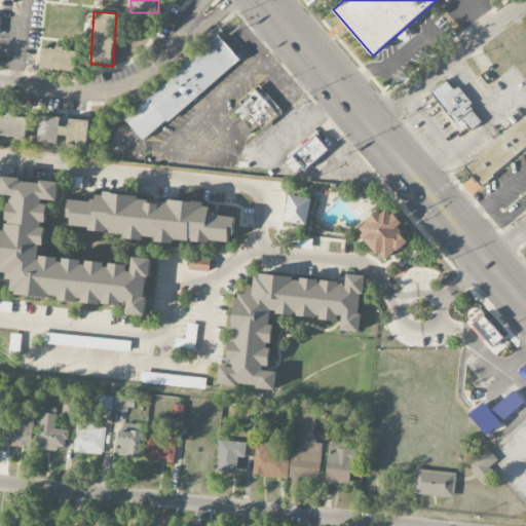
[(122,114),(144,141),(239,62),(218,36),(122,114)]
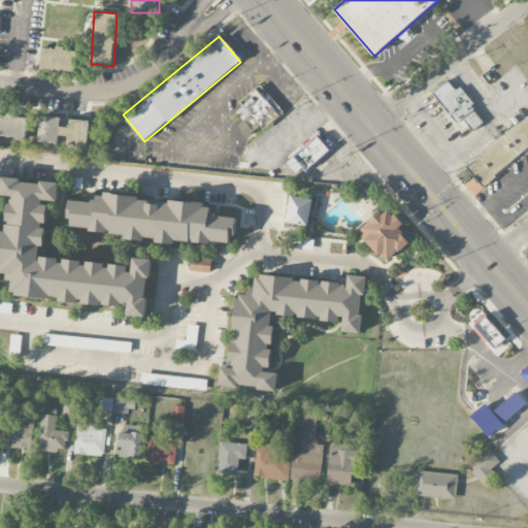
[(75,47),(41,47),(41,70),(75,70),(75,47)]
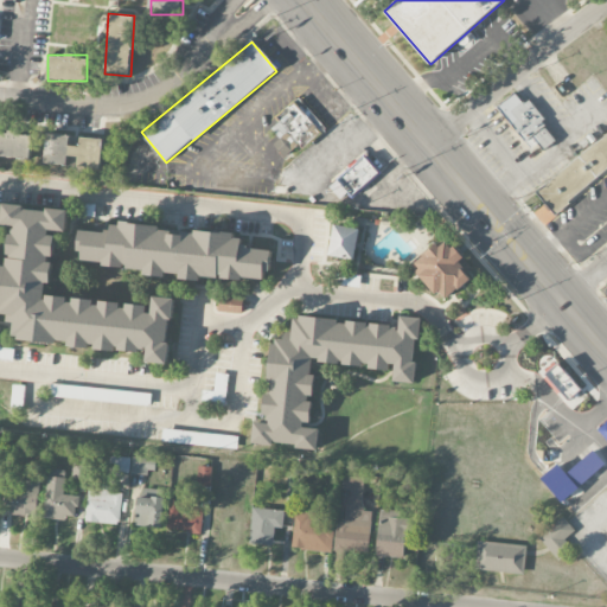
[(534,155),(556,139),(519,89),(497,106),(534,155)]
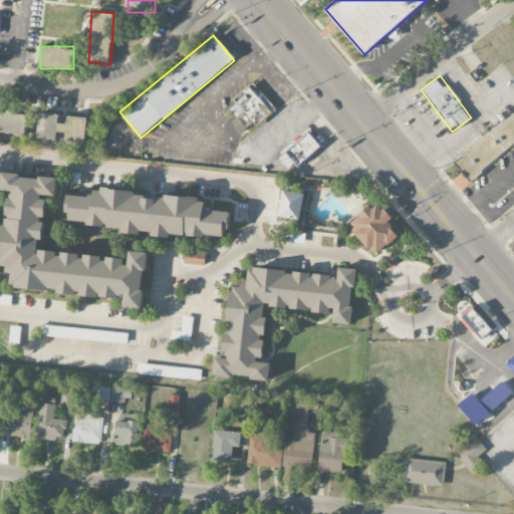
[(277,110),(255,83),(228,105),(238,117),(232,123),(240,134),(253,122),(256,127),(277,110)]
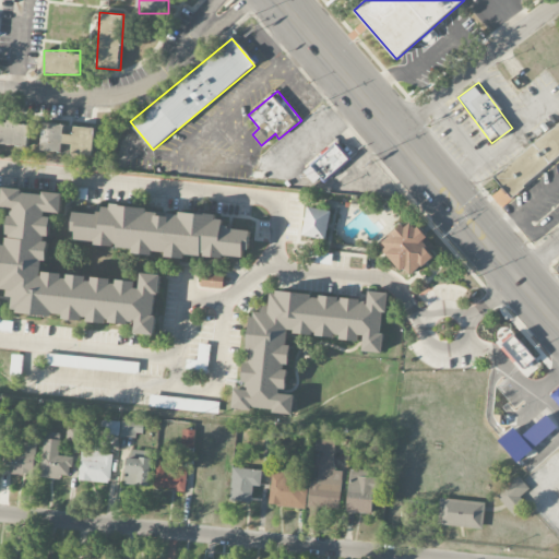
[(31,123),(0,122),(0,145),(31,146),(31,123)]
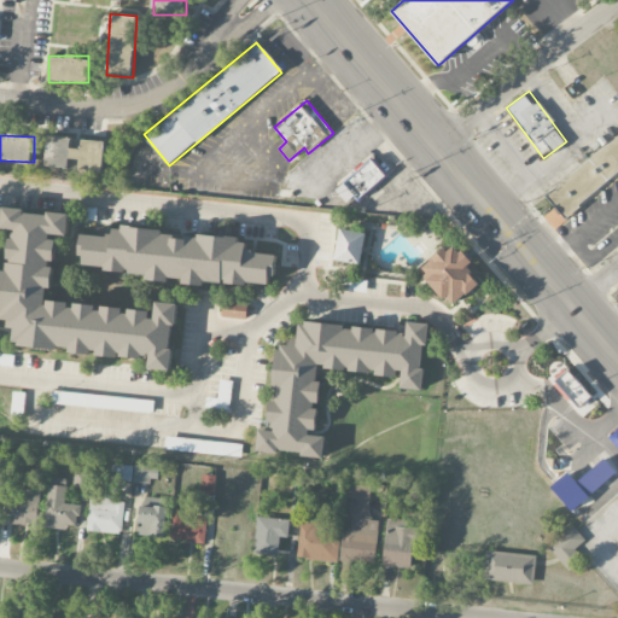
[(45,168),(70,170),(70,161),(80,162),(79,170),(104,173),(106,141),(82,139),(81,150),(71,149),(73,138),(48,135),(45,168)]
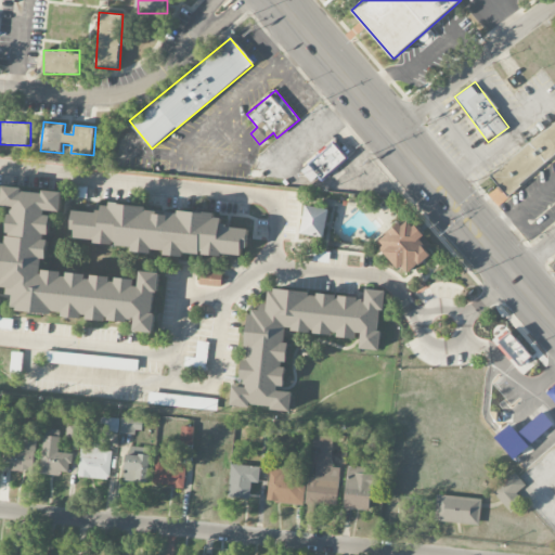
[(554,157),(554,121),(489,175),(506,196),(554,157)]
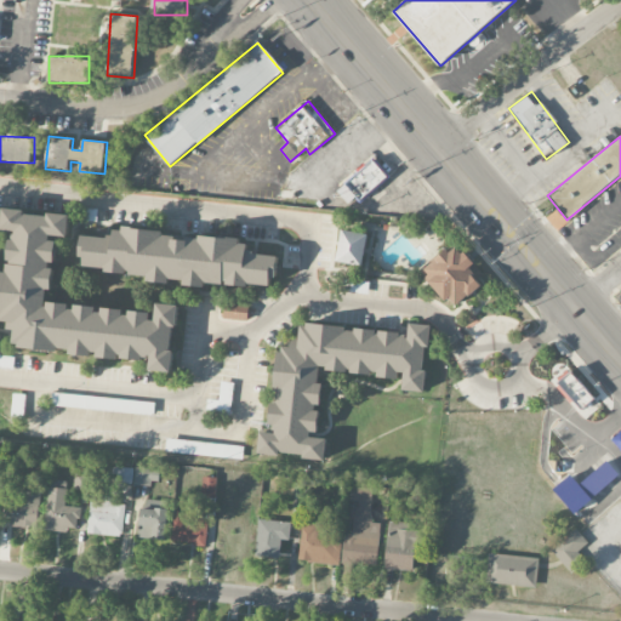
[(388,176),(372,159),(337,192),(353,209),(388,176)]
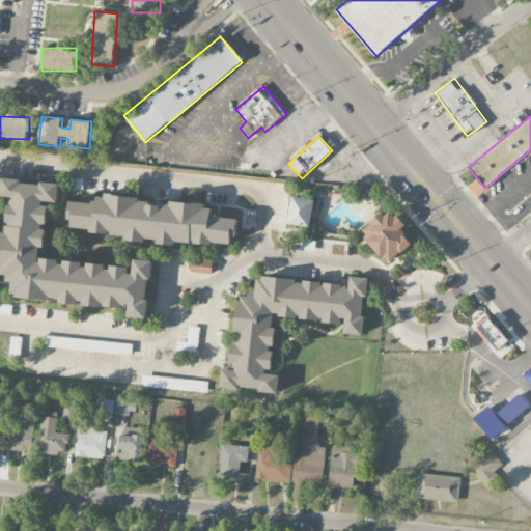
[(12,296),(130,308),(129,317),(146,319),(154,261),(135,259),(134,269),(43,258),(49,203),(59,203),(61,185),(4,178),(2,197),(9,198),(0,282),(14,284),(12,296)]
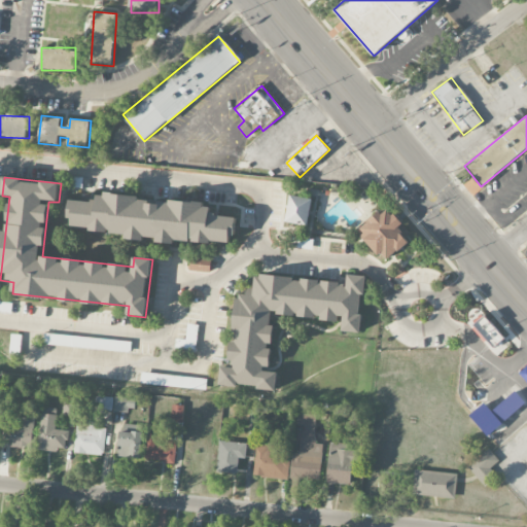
[(71,200),(68,230),(233,248),(236,217),(212,215),(212,206),(99,192),(97,203),(71,200)]
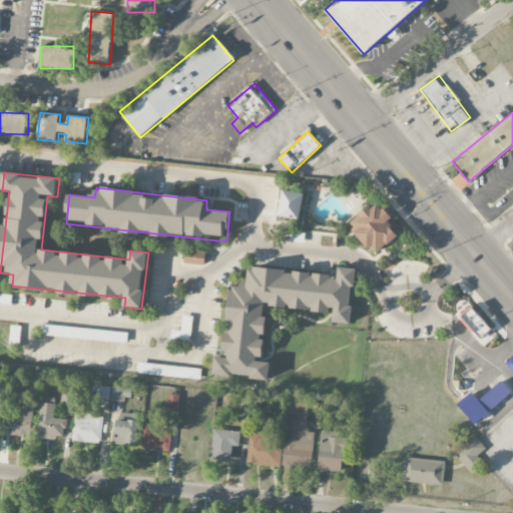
[(278,216),(300,220),(304,193),(282,189),(278,216)]
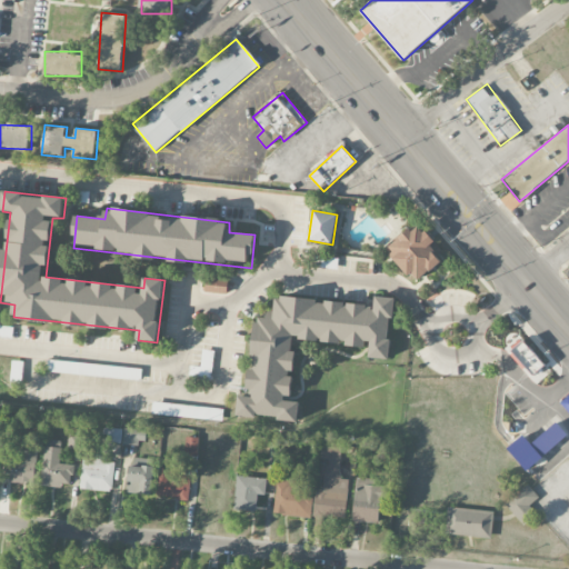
[(389,251),(413,282),(445,257),(420,226),(389,251)]
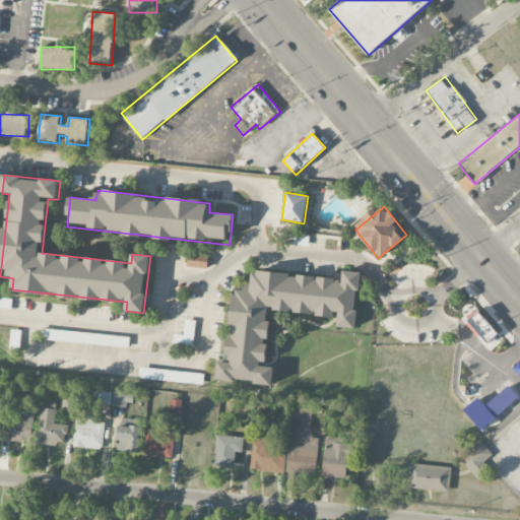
[(208,257),(189,255),(188,267),(207,269),(208,257)]
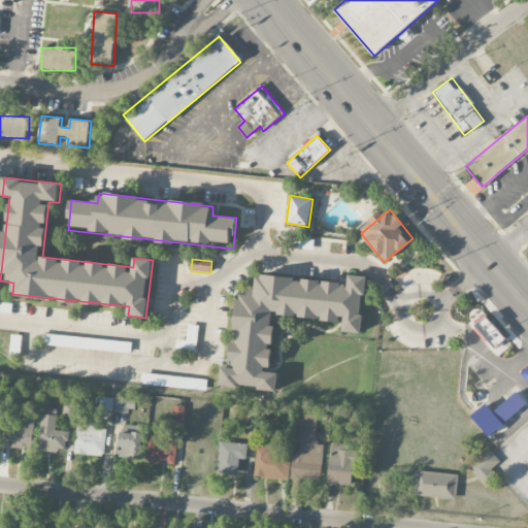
[(274,317),(343,323),(342,332),(361,333),(366,276),(348,274),(347,284),(254,275),(252,296),(237,294),(231,367),(222,366),(220,386),(276,391),(278,373),(269,372),(274,317)]
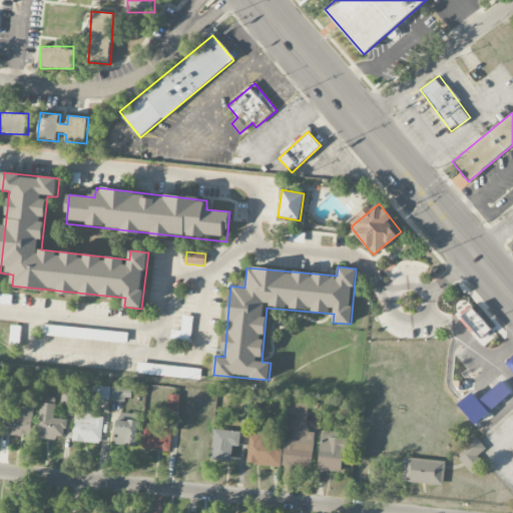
[(491,330),(473,307),(461,316),(479,339),(491,330)]
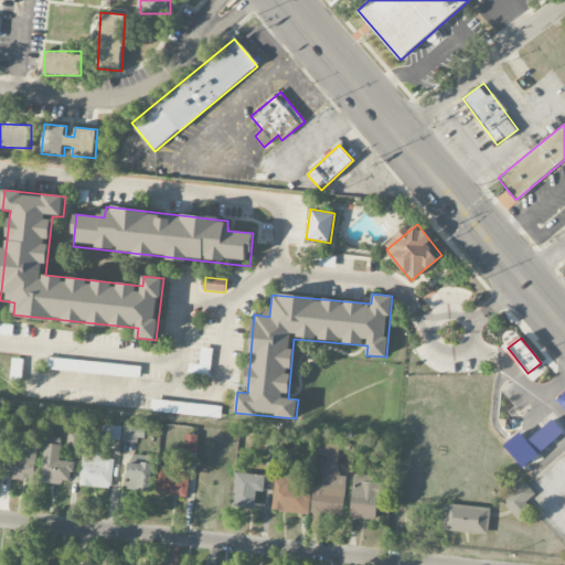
[(188,375),(210,377),(212,349),(201,348),(200,364),(189,364),(188,375)]
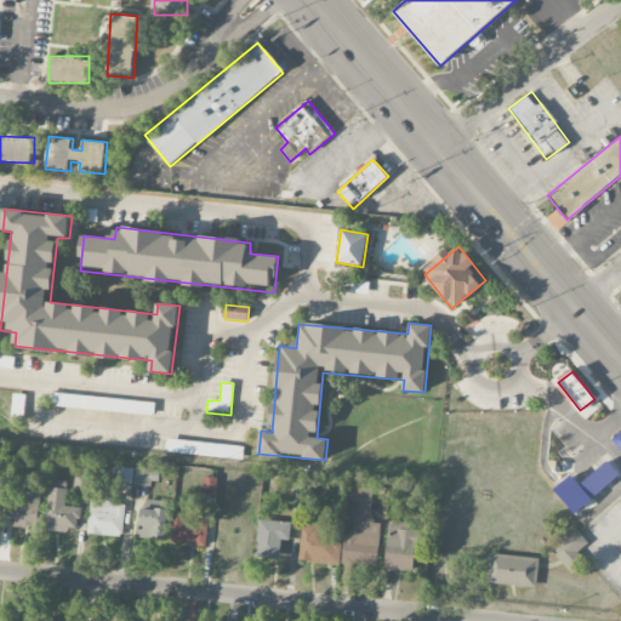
[(66,406),(135,415),(136,403),(67,394),(66,406)]
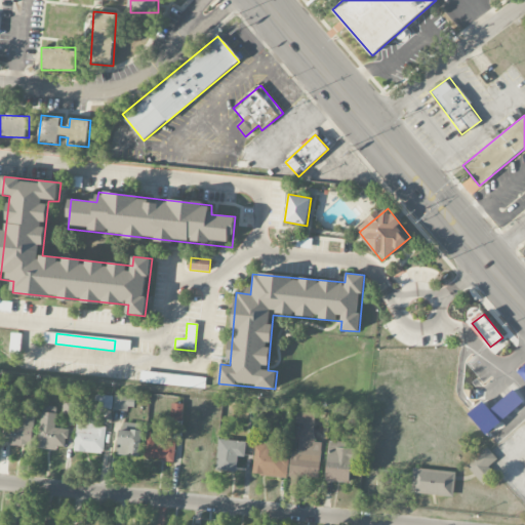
[(206,378),(142,371),(139,382),(205,390),(206,378)]
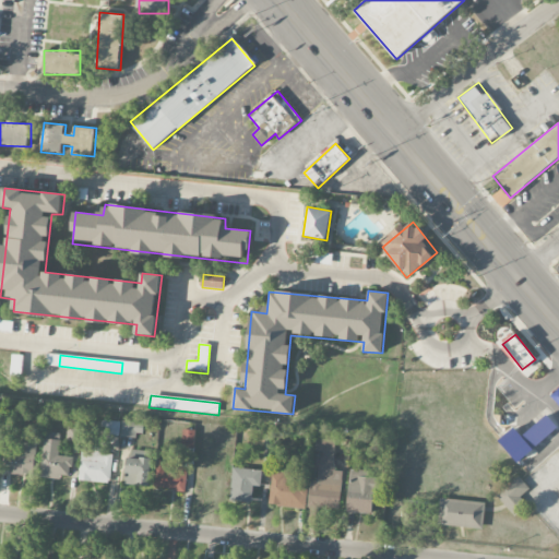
[(103,435),(119,436),(120,421),(103,421),(103,435)]
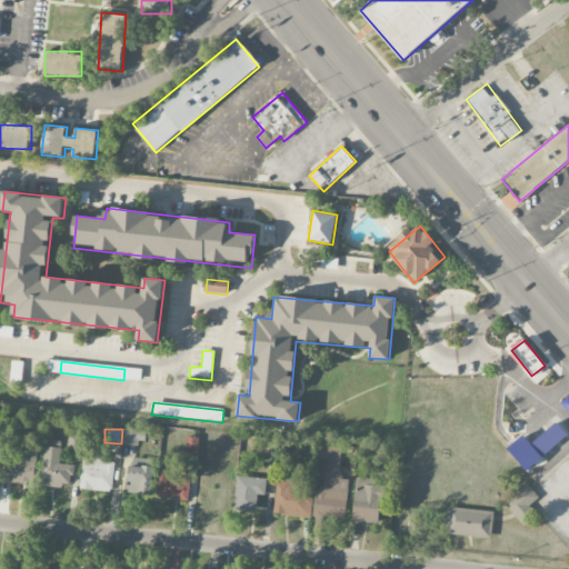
[(146,445),(146,431),(125,430),(123,443),(146,445)]
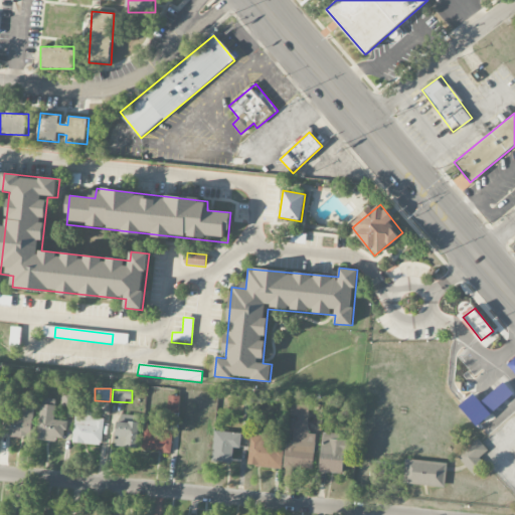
[(62,406),(75,406),(75,393),(62,393),(62,406)]
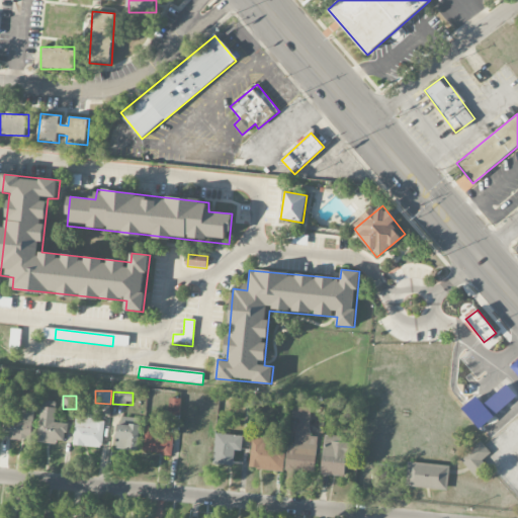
[(494,416),(476,396),(461,409),(480,429),(494,416)]
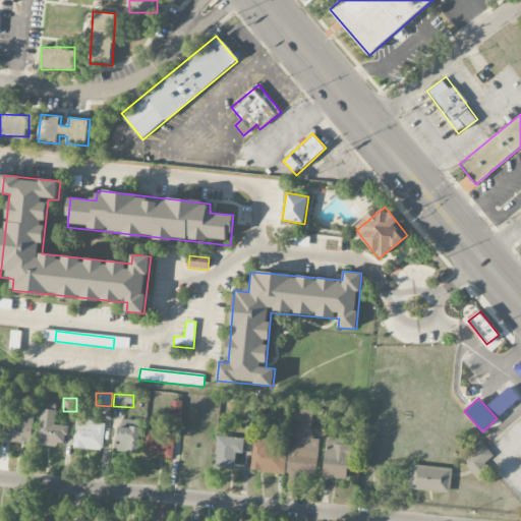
[(37,445),(65,447),(67,426),(55,425),(57,404),(41,403),(37,445)]
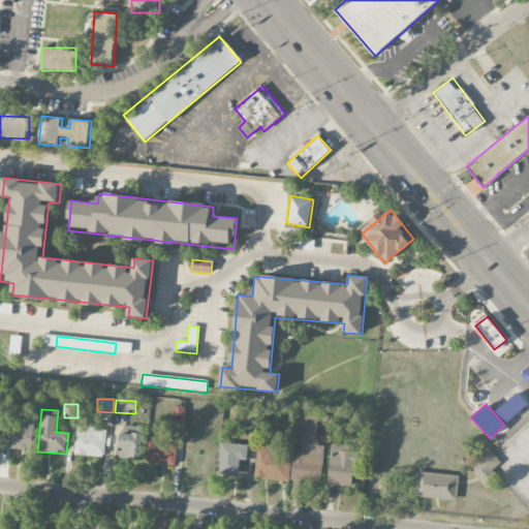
[(324,446),(315,446),(318,417),(304,416),(300,456),(293,456),(291,480),(321,484),(324,446)]
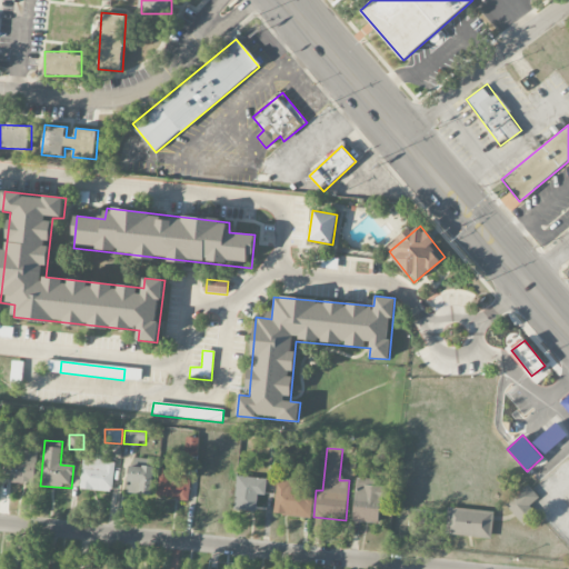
[(10,475),(10,482),(35,483),(37,452),(15,451),(15,457),(5,456),(5,475),(10,475)]
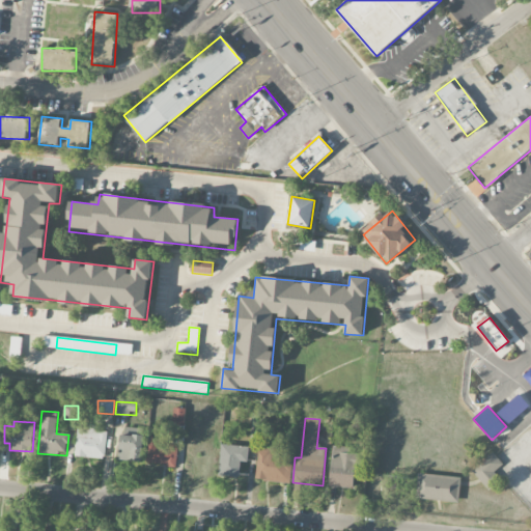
[(76,457),(105,458),(107,432),(99,431),(99,425),(77,425),(76,457)]
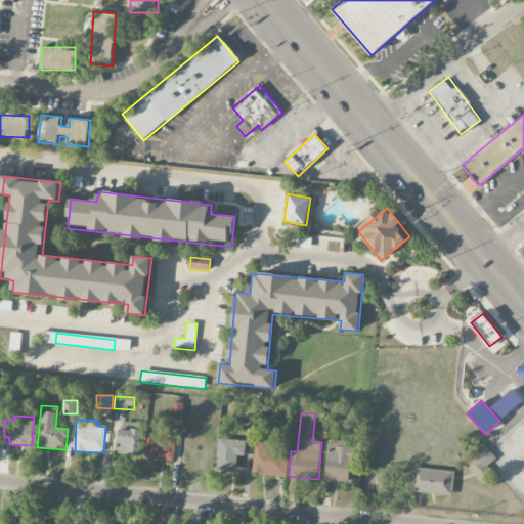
[(142,425),(121,422),(117,453),(138,456),(142,425)]
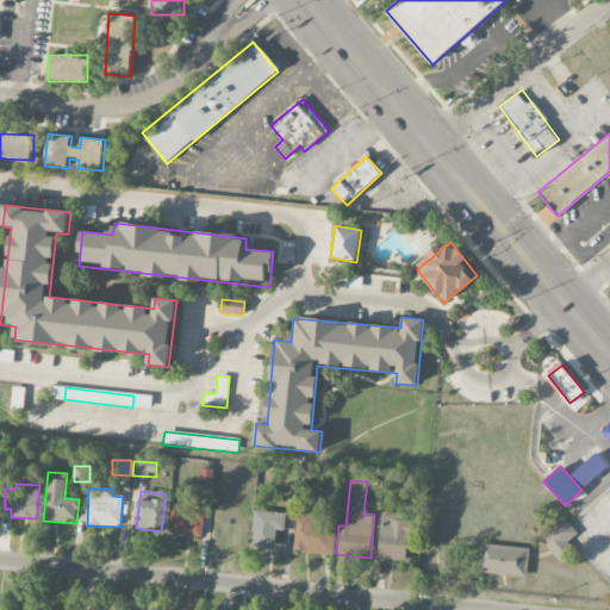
[(194,510),(194,504),(170,503),(169,534),(203,536),(204,511),(194,510)]
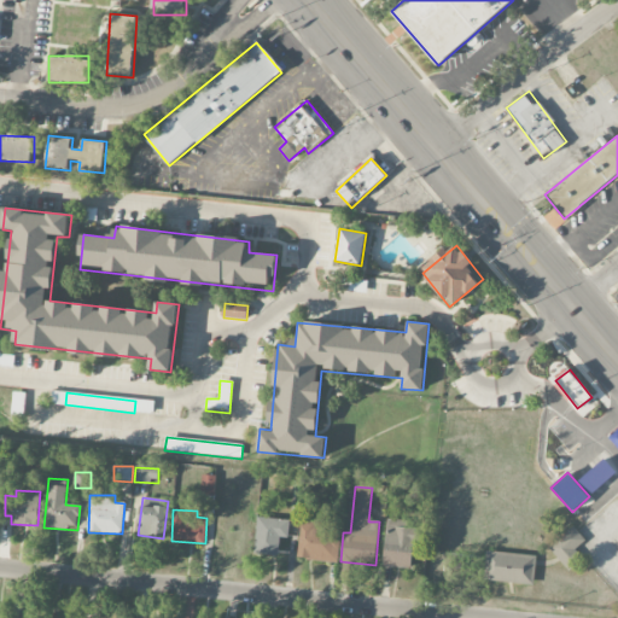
[(298,560),(337,563),(339,535),(324,535),(325,518),(301,517),(298,560)]
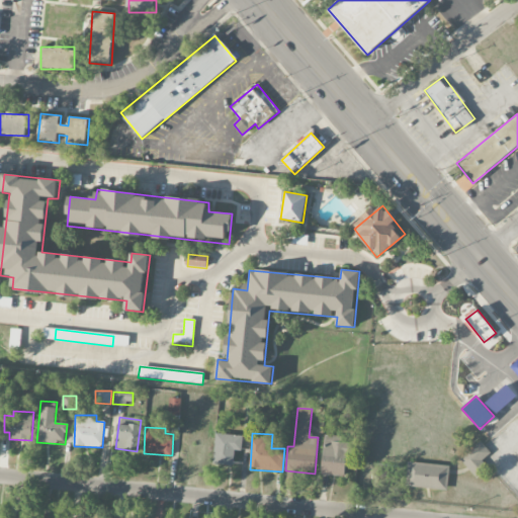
[(242,451),(243,436),(216,434),(213,464),(233,466),(235,450),(242,451)]
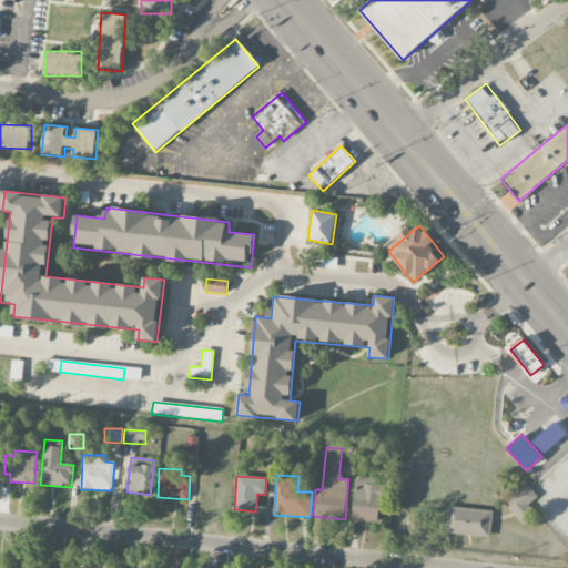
[(375,479),(354,478),(352,521),(377,523),(379,500),(386,500),(387,487),(375,486),(375,479)]
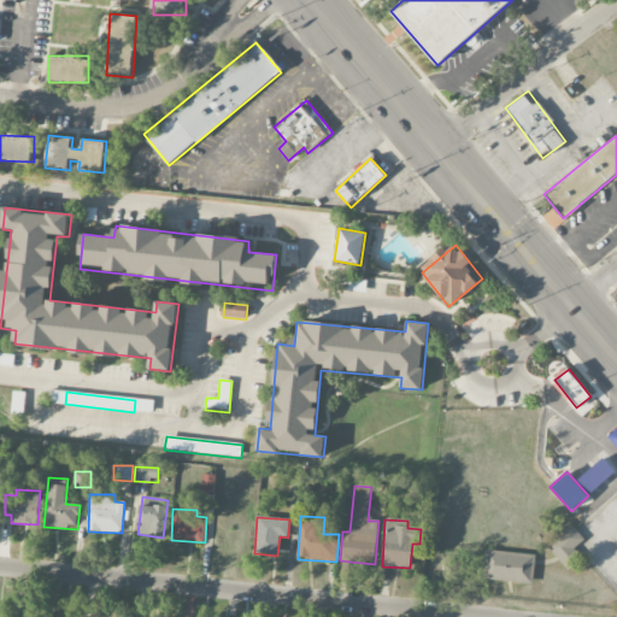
[(566,570),(582,558),(574,547),(585,540),(574,526),(548,545),(566,570)]
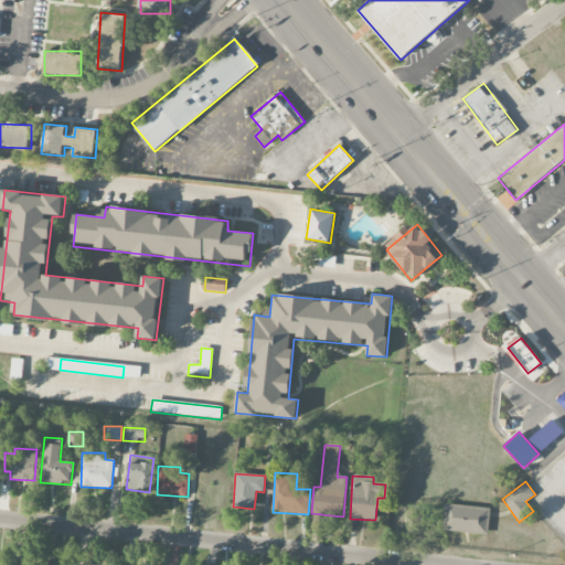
[(491,510),(445,503),(441,530),(488,536),(491,510)]
